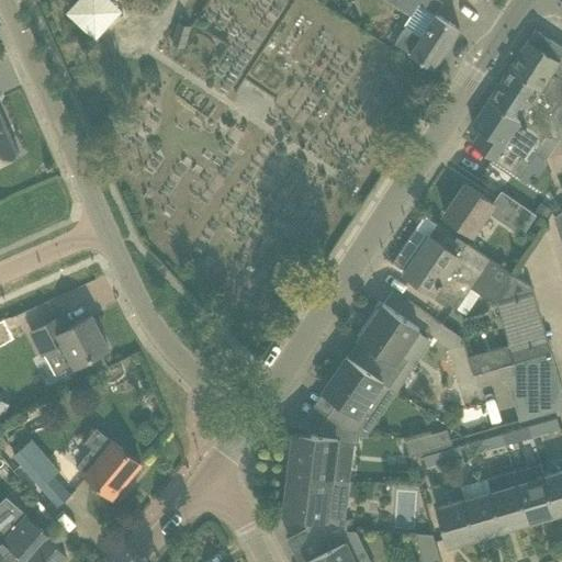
[(108,0),(78,0),(70,10),(97,33),(117,9),(108,0)]
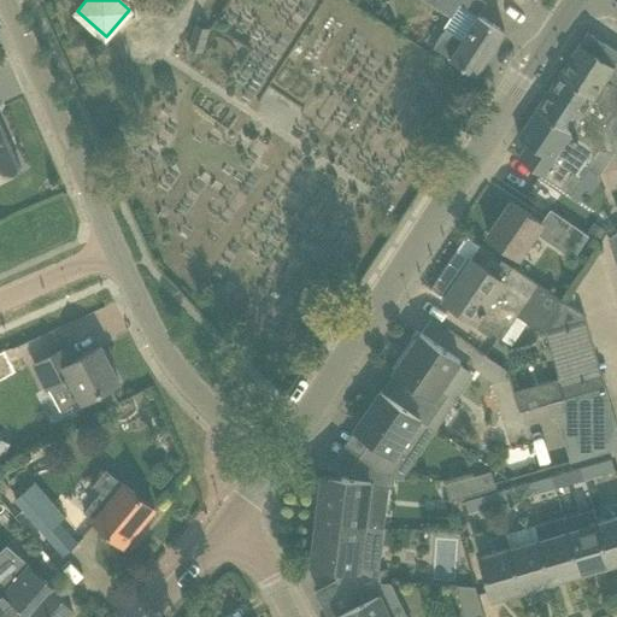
[(465,0),(422,0),(451,17),(445,27),(488,56),(504,31),(463,4),(465,0)]
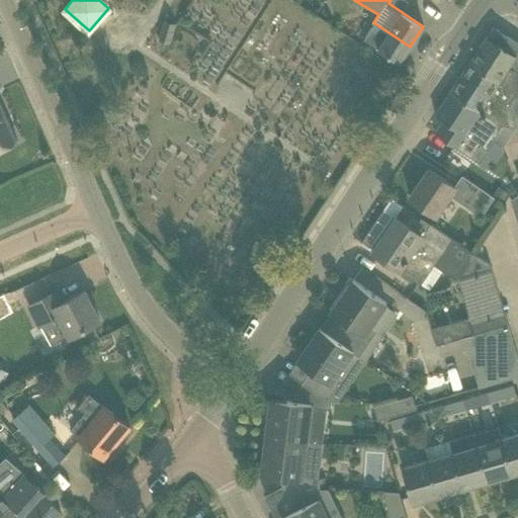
[(164,20),(158,40),(170,44),(176,23),(164,20)]
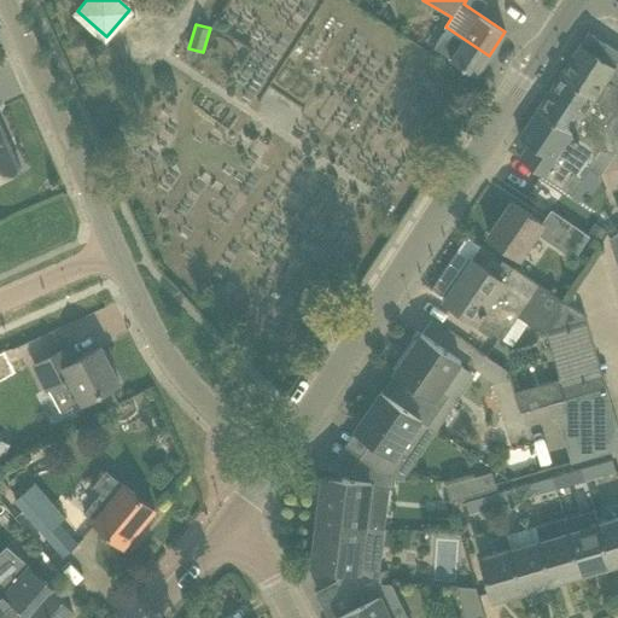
[(449,60),(474,77),(489,56),(445,27),(444,29),(445,30),(435,47),(450,58),(449,60)]
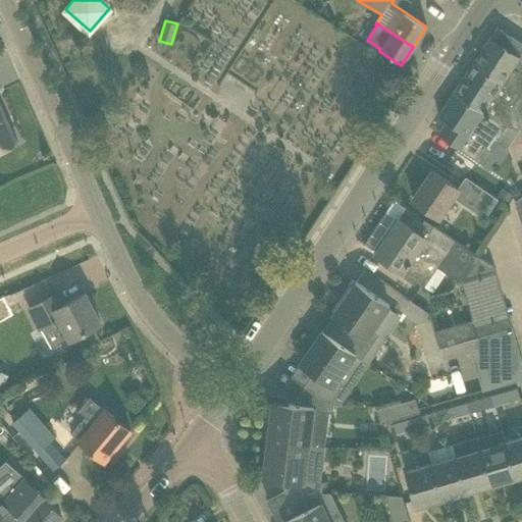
[(516,91),(521,95),(521,43),(497,27),(473,62),(516,91)]
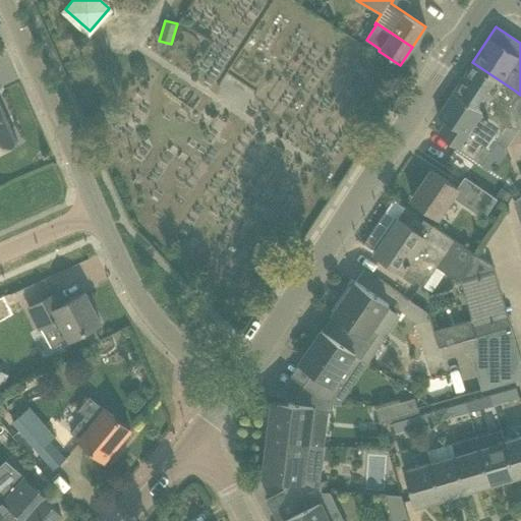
[(445,122),(437,135),(453,147),(472,160),(481,146),(488,150),(495,140),(506,148),(520,128),(511,98),(515,91),(472,62),(437,116),(445,122)]
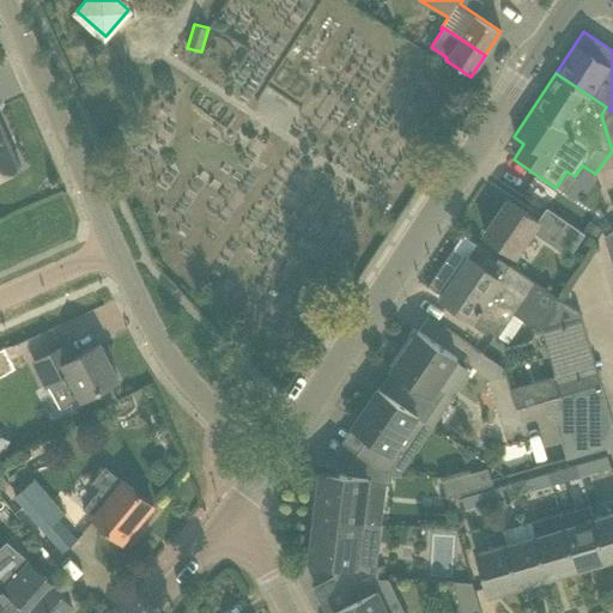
[(0,177),(19,169),(0,125),(0,177)]
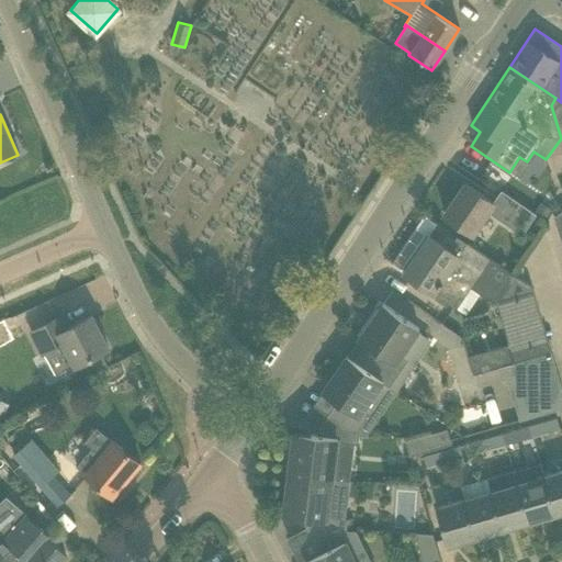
[(444,213),(462,225),(473,233),(486,212),(520,235),(535,212),(499,189),(493,201),(464,182),(444,213)]
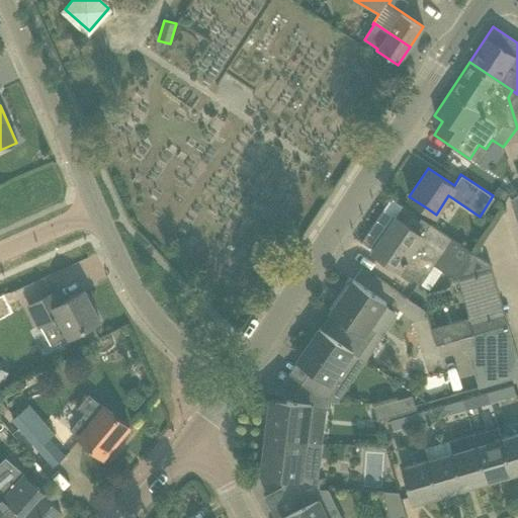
[(498,186),(493,193),(504,200),(508,193),(498,186)]
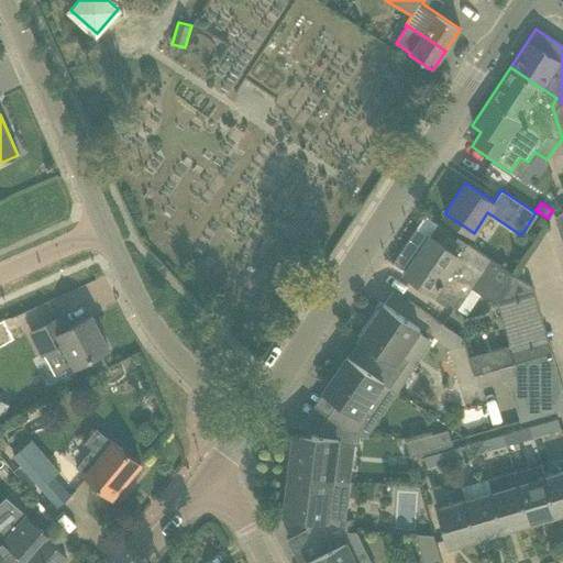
[(503,294),(496,302),(509,345),(468,356),(474,375),(506,365),(552,352),(532,287),(466,243),(463,247),(455,243),(450,251),(430,236),(429,238),(420,230),(396,264),(406,271),(405,272),(422,285),(437,295),(434,299),(444,307),(448,302),(454,308),(477,276),(503,294)]
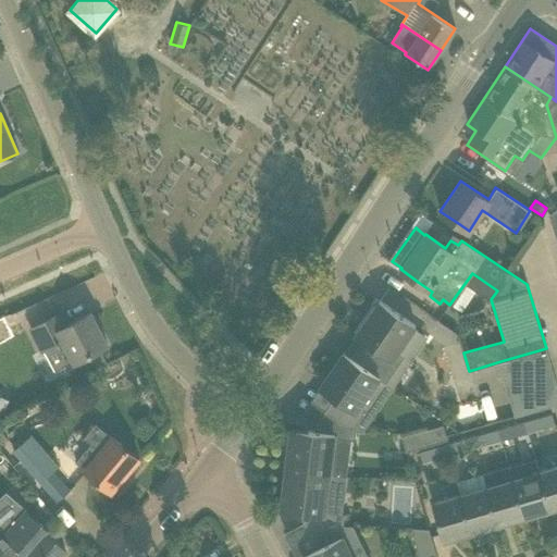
[(358,362),(380,376),(387,382),(395,370),(404,357),(396,351),(415,324),(397,312),(379,300),(358,331),(373,341),(366,351),(358,362)]
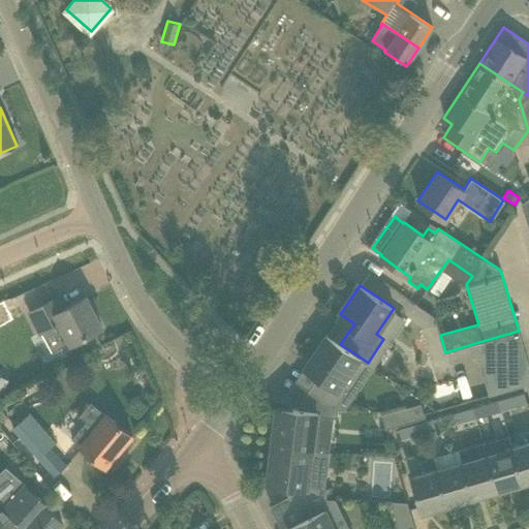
[(39,307),(29,312),(40,333),(51,352),(62,347),(74,340),(74,341),(83,337),(101,327),(86,297),(64,308),(58,297),(39,307)]
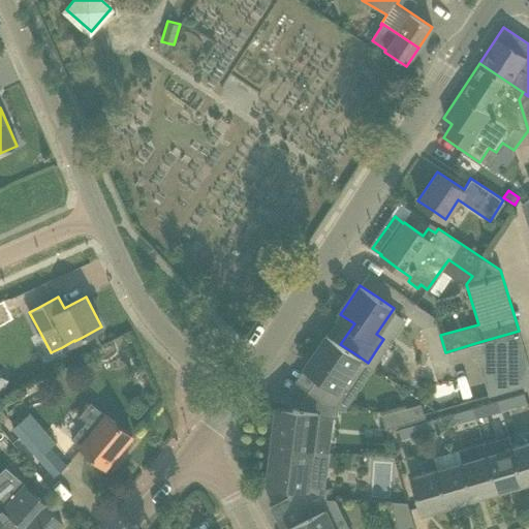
[(426,348),(440,346),(437,322),(423,325),(426,348)]
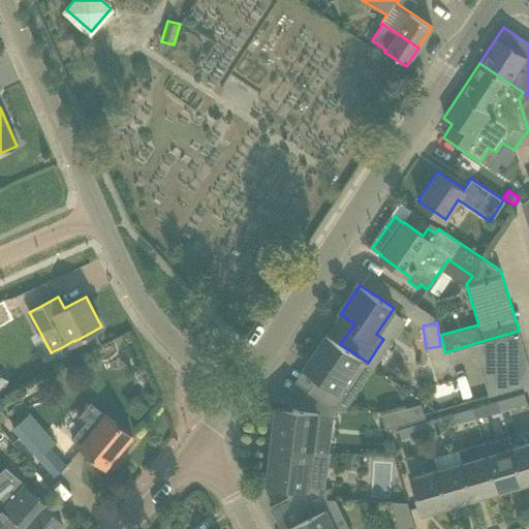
[(475,343),(491,396),(528,383),(528,365),(519,331),(475,343)]
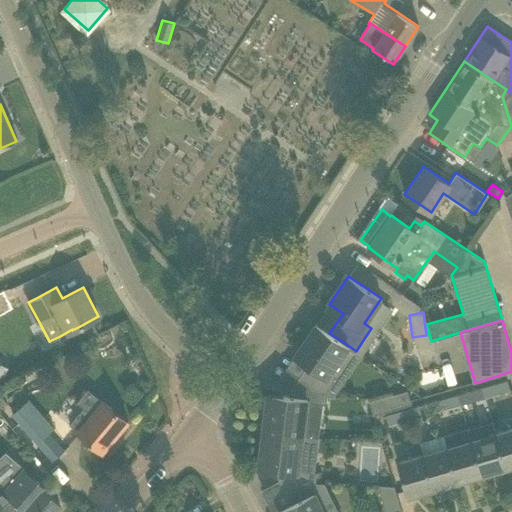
[(301,373),(298,378),(316,391),(327,392),(328,392),(336,380),(329,375),(349,346),(329,333),(315,324),(296,351),(310,361),(301,373)]
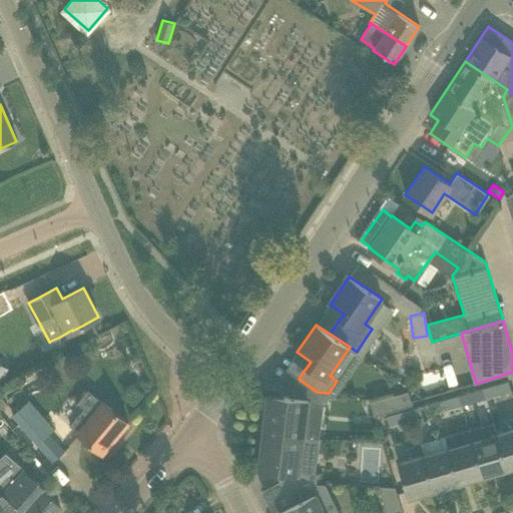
[(299,379),(290,392),(289,397),(284,396),(284,397),(286,397),(285,401),(268,399),(264,432),(261,431),(261,432),(305,437),(309,402),(327,404),(328,393),(317,392),(299,379)]
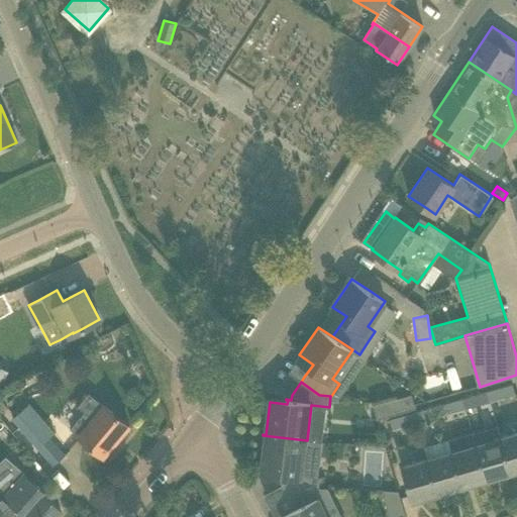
[(511,385),(487,392),(490,402),(515,395),(511,385)]
